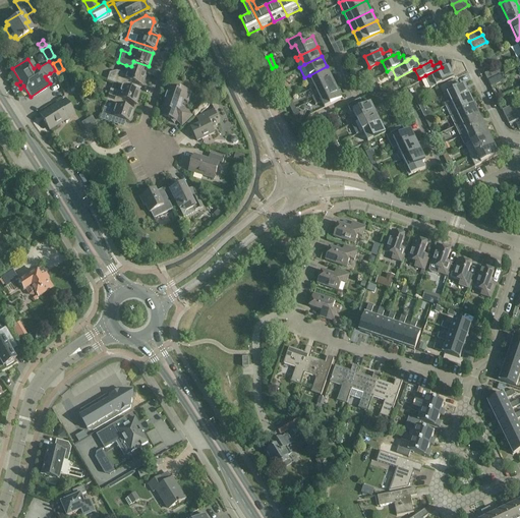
[(447,64),(442,67),(425,75),(429,85),(451,74),(447,64)]
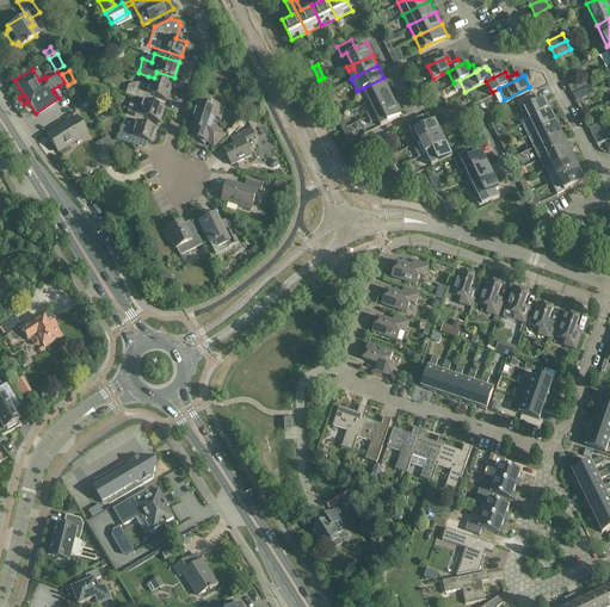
[(575,79),(567,82),(572,91),(586,84),(583,75),(575,79)]
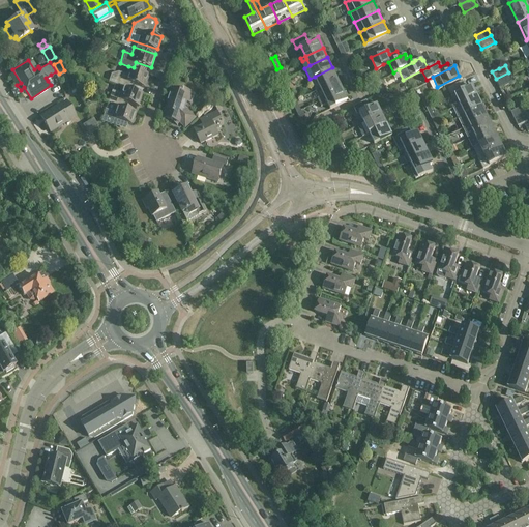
[(107,80),(122,85),(127,87),(129,81),(144,86),(149,72),(134,67),(128,66),(126,72),(118,69),(110,71),(107,80)]
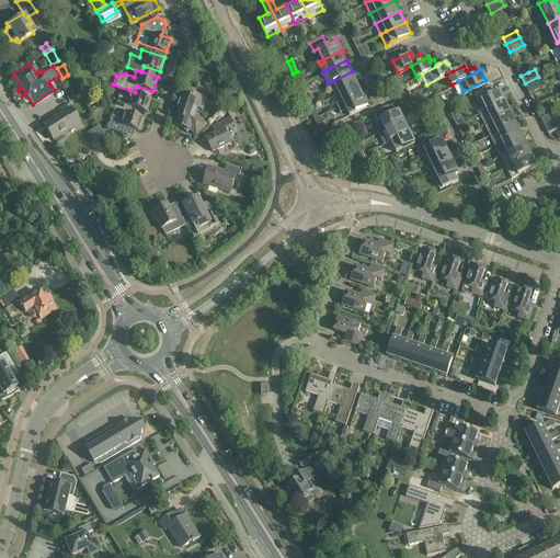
[(303,82),(297,71),(293,73),(298,84),(303,82)]
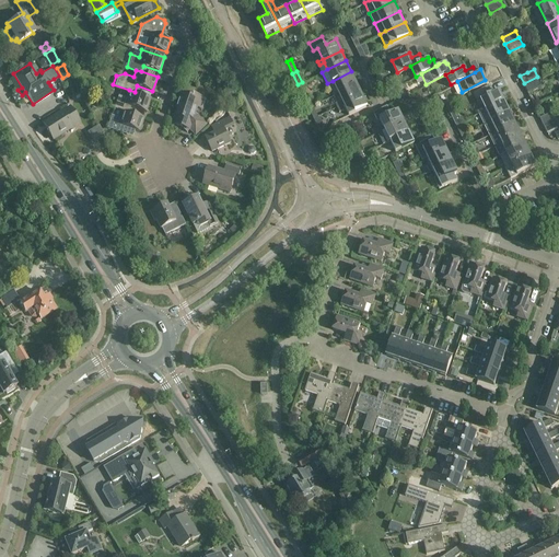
[(357,82),(351,71),(333,81),(338,91),(357,82)]
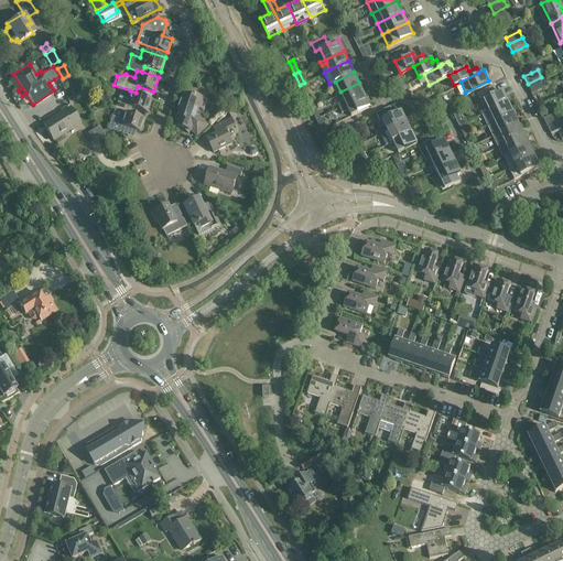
[(545,84),(541,77),(528,84),(531,92),(545,84)]
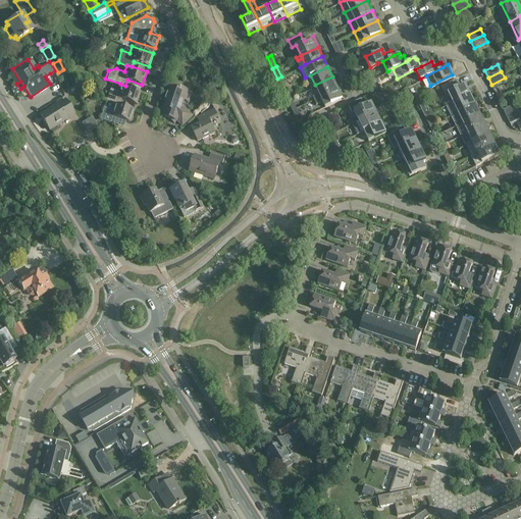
[(363,83),(359,73),(355,75),(359,85),(363,83)]
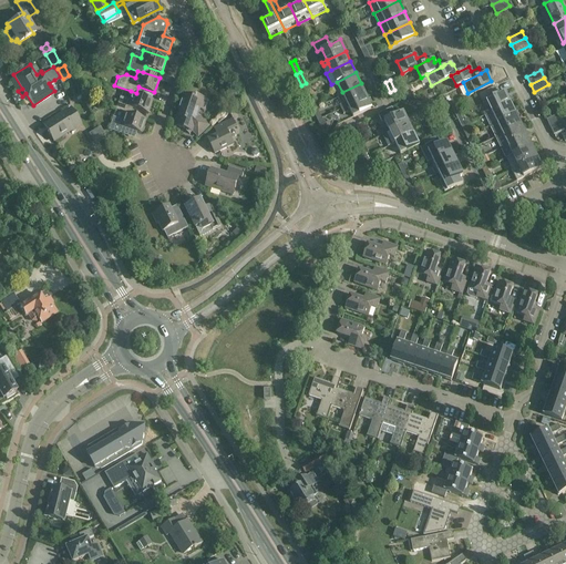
[(306,83),(301,85),(307,96),(311,94),(306,83)]
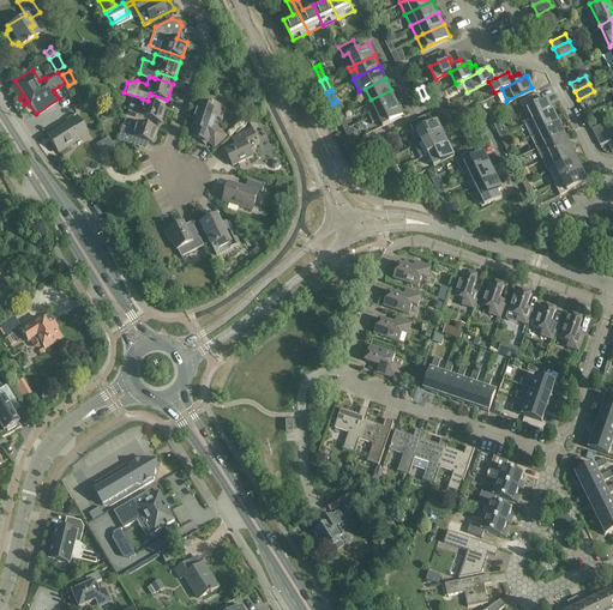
[(397,102),(391,90),(371,100),(365,103),(368,110),(366,110),(368,116),(397,102)]
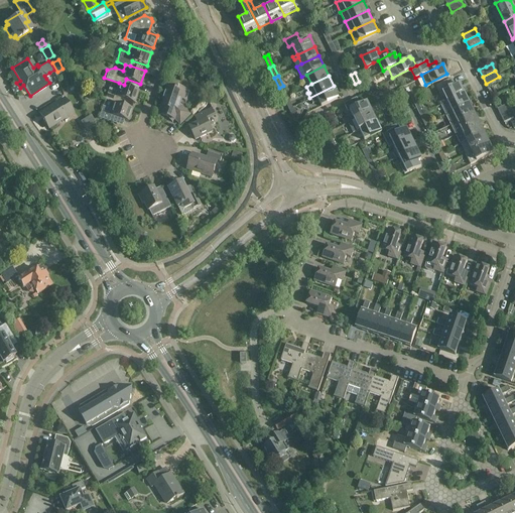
[(367,79),(372,88),(376,86),(371,77),(367,79)]
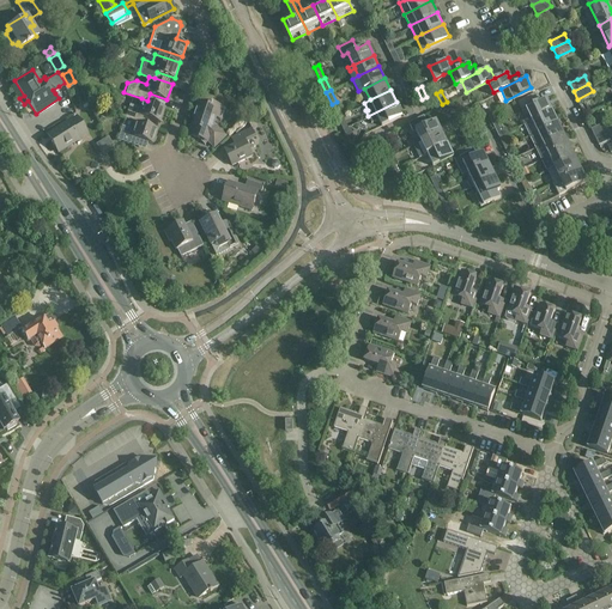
[(527,110),(531,117),(551,108),(546,96),(538,101),(533,91),(516,99),(523,111),(527,110)]
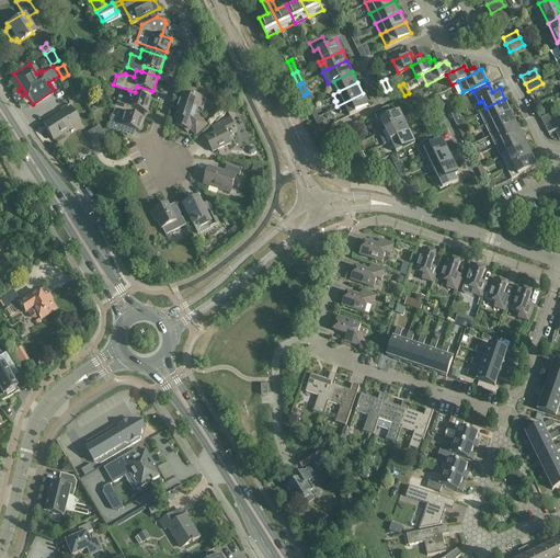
[(426,99),(425,98),(423,92),(421,88),(416,90),(422,101),(426,99)]
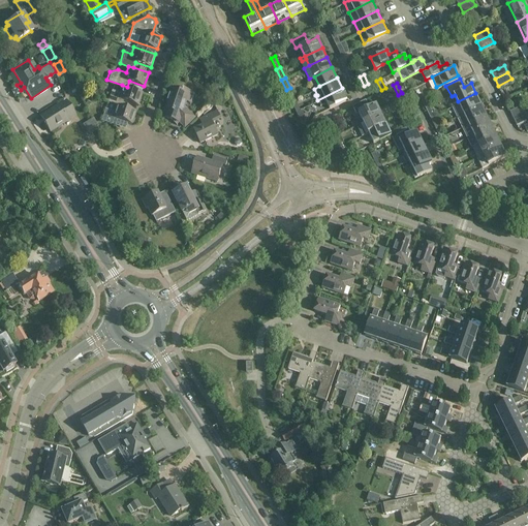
[(106,100),(116,103),(121,104),(123,99),(137,104),(142,91),(127,87),(122,85),(120,91),(111,88),(106,100)]
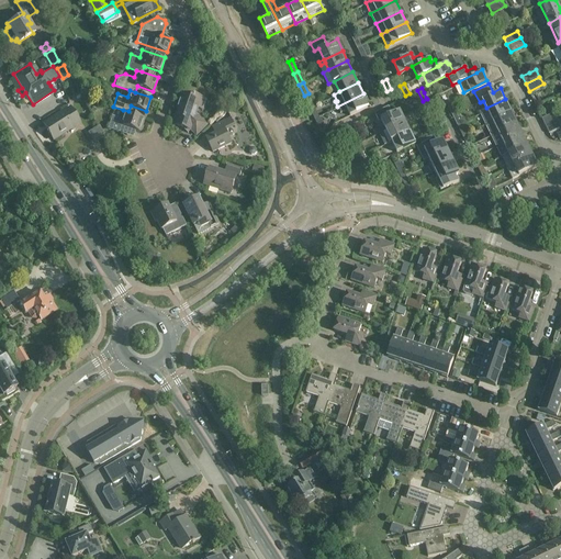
[(208,122),(200,114),(195,113),(199,105),(203,107),(206,97),(194,93),(193,96),(183,92),(174,122),(183,126),(188,131),(191,127),(197,133),(208,122)]
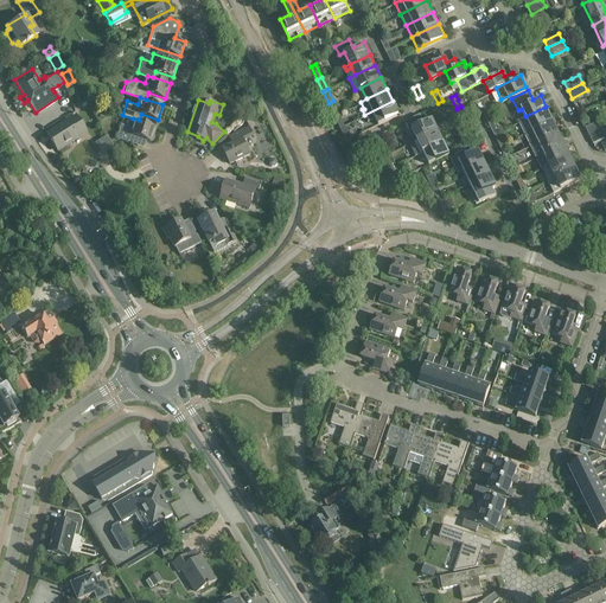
[(471,102),(476,113),(482,110),(476,100),(471,102)]
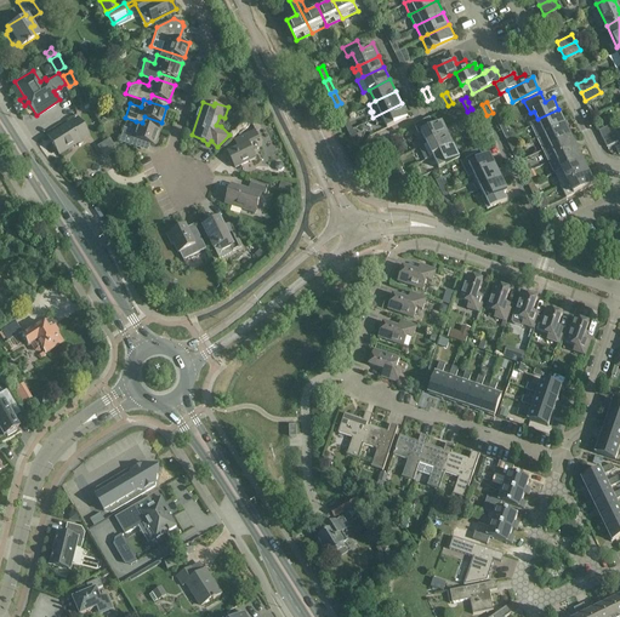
[(336,106),(342,116),(347,115),(341,103),(336,106)]
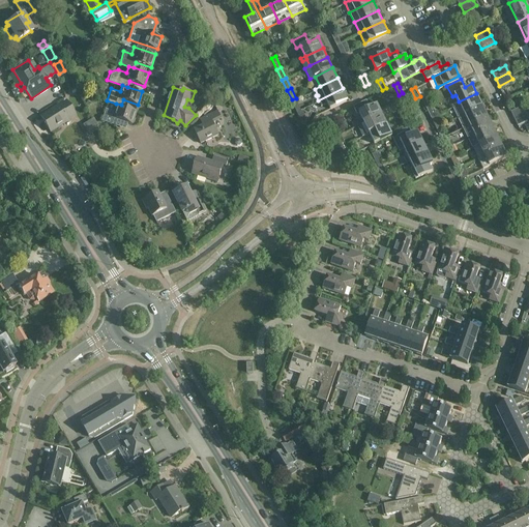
[(318,100),(320,105),(327,100),(330,107),(348,98),(343,88),(318,100)]
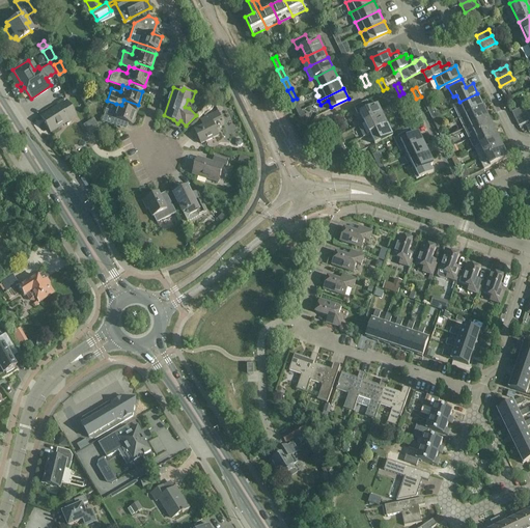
[(78,95),(82,101),(87,98),(84,92),(78,95)]
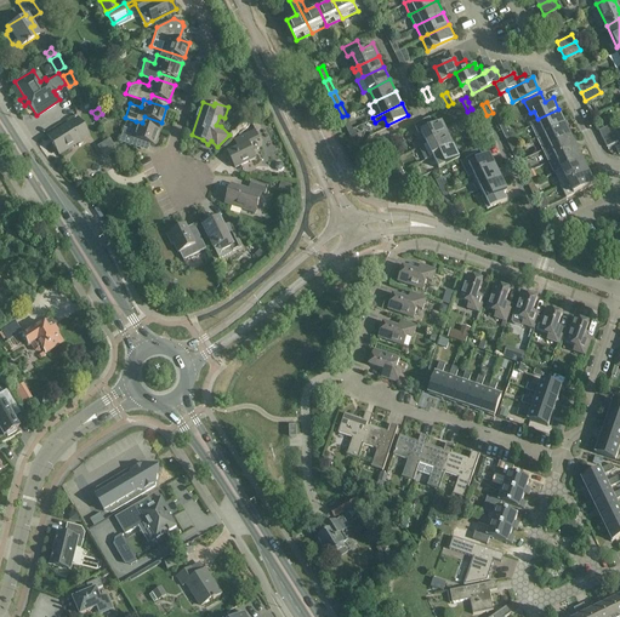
[(495,115),(499,124),(504,121),(498,108),(493,112),(495,115)]
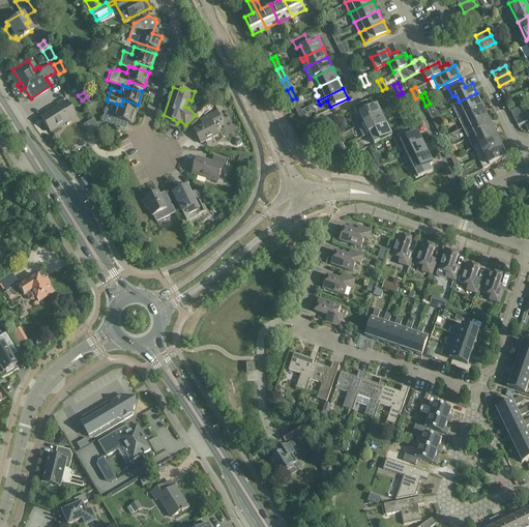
[(476,93),(459,101),(451,105),(457,115),(481,104),(476,93)]
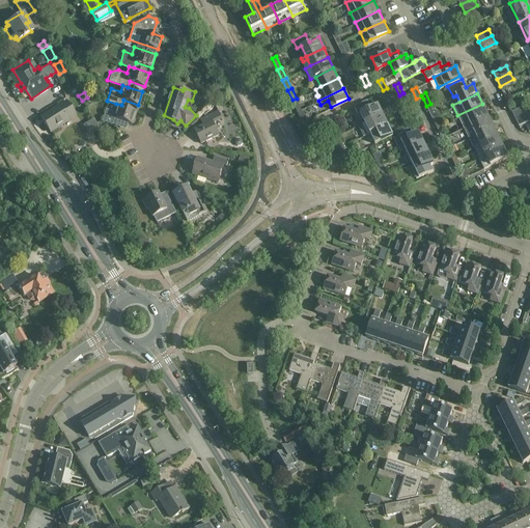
[(49,132),(68,119),(68,118),(76,114),(65,98),(58,102),(38,114),(49,132)]
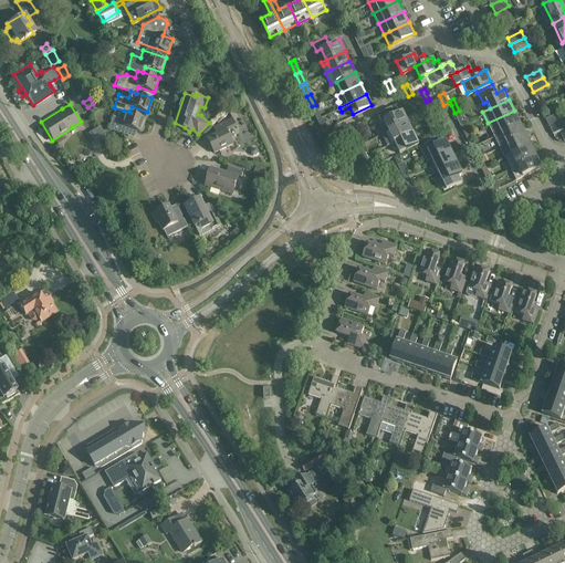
[(316,105),(312,106),(317,117),(322,116),(318,108),(316,105)]
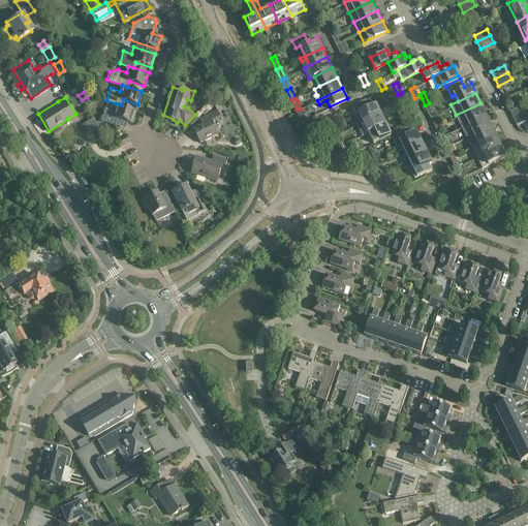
[(355,112),(359,111),(362,117),(355,120),(358,123),(356,123),(356,124),(381,113),(376,102),(369,105),(365,98),(352,104),(355,112)]
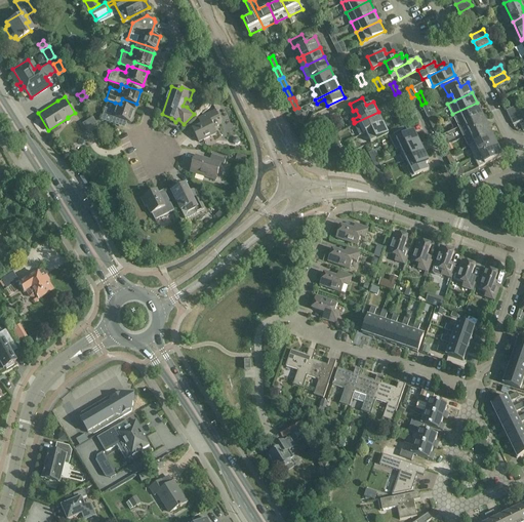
[(506,108),(509,115),(522,109),(519,102),(506,108)]
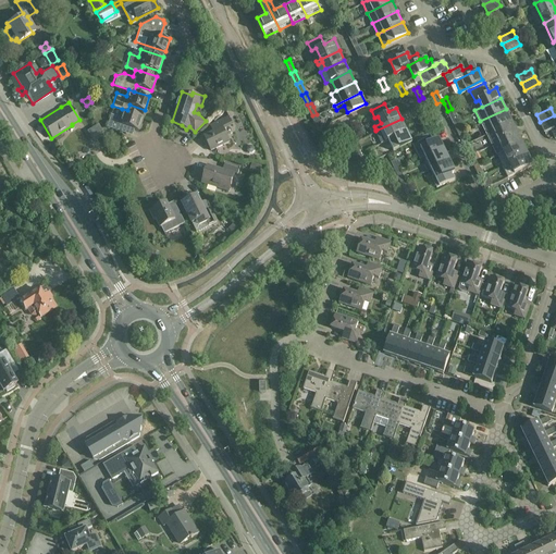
[(143,115),(127,110),(122,109),(120,115),(110,112),(106,125),(120,131),(122,124),(138,130),(143,115)]
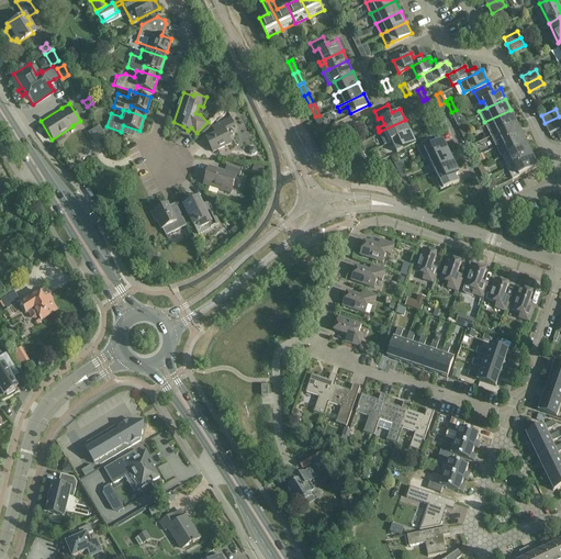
[(456,110),(451,112),(457,122),(461,120),(456,110)]
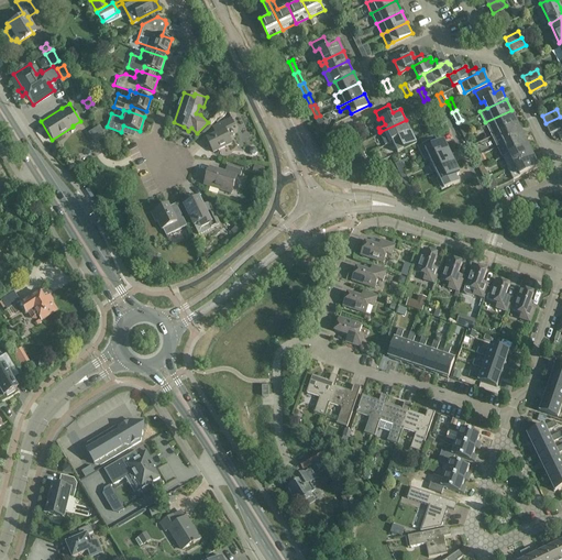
[(511,110),(485,122),(491,133),(517,121),(511,110)]
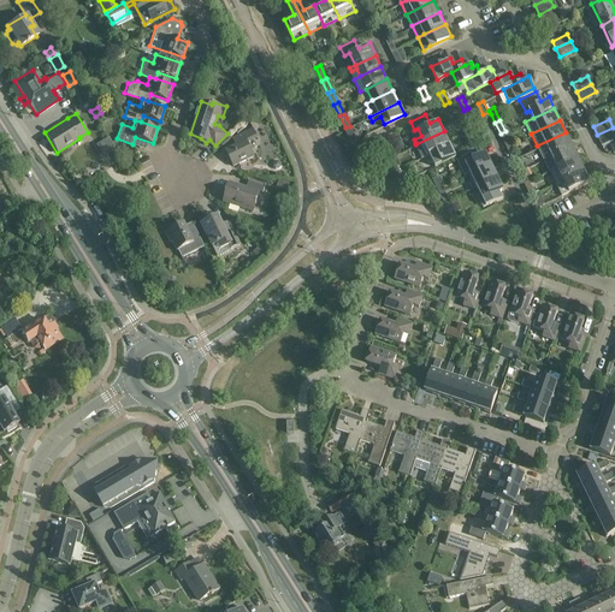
[(259,136),(254,128),(234,137),(237,144),(226,149),(234,164),(254,154),(248,141),(259,136)]
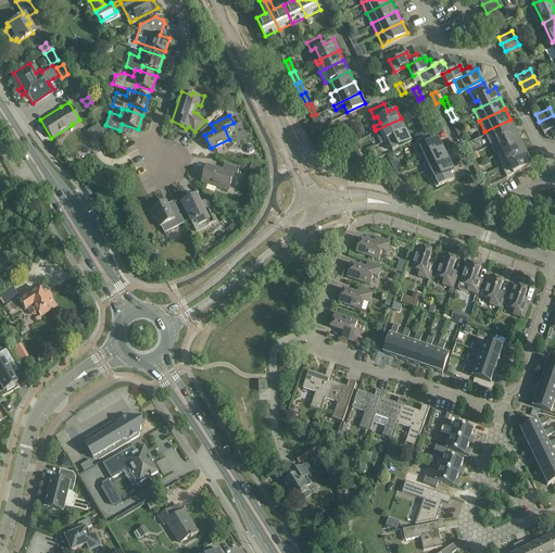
[(554,122),(554,120),(553,115),(539,122),(542,129),(554,122)]
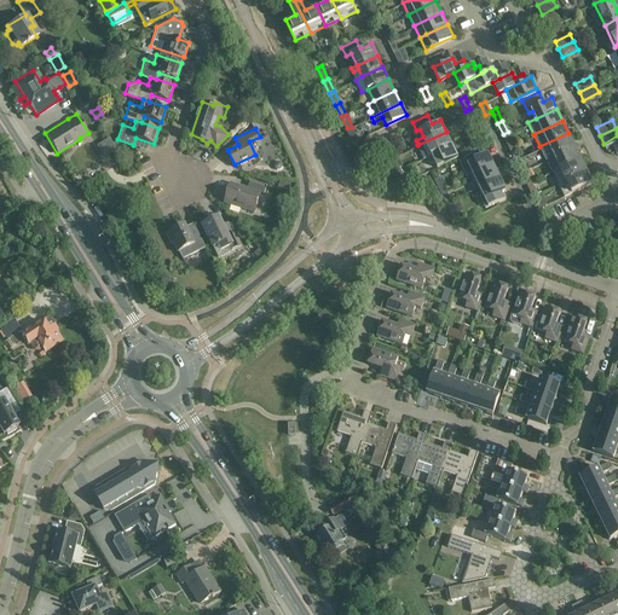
[(398,155),(392,144),(397,141),(392,132),(382,137),(393,157),(398,155)]
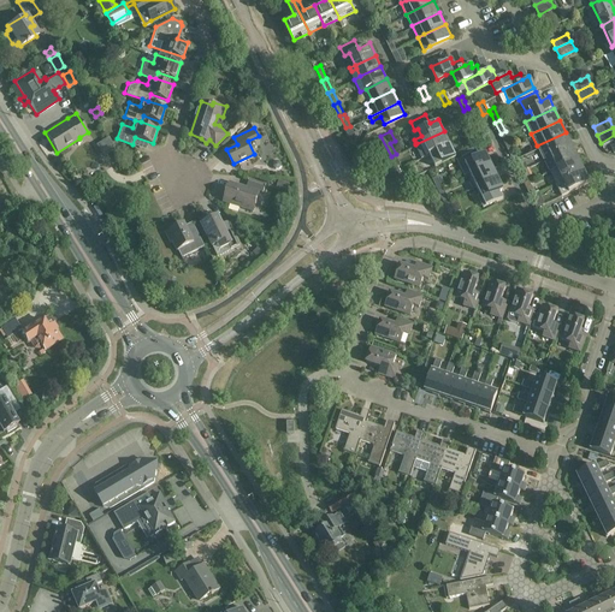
[(429,153),(430,153),(450,142),(444,131),(415,144),(421,156),(429,153)]
